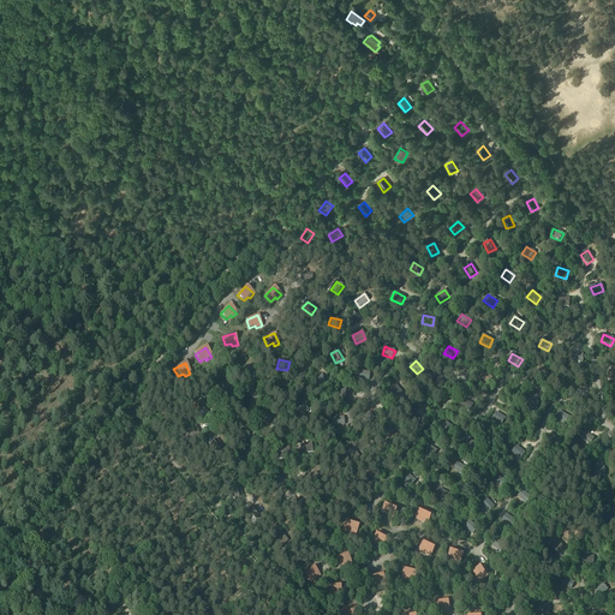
[(238,369),(240,377),(251,374),(249,366),(238,369)]
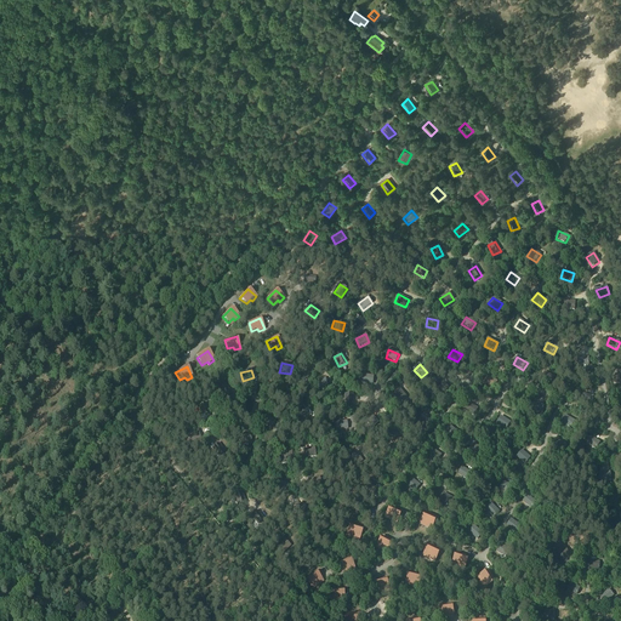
[(545,372),(541,380),(552,385),(554,377),(545,372)]
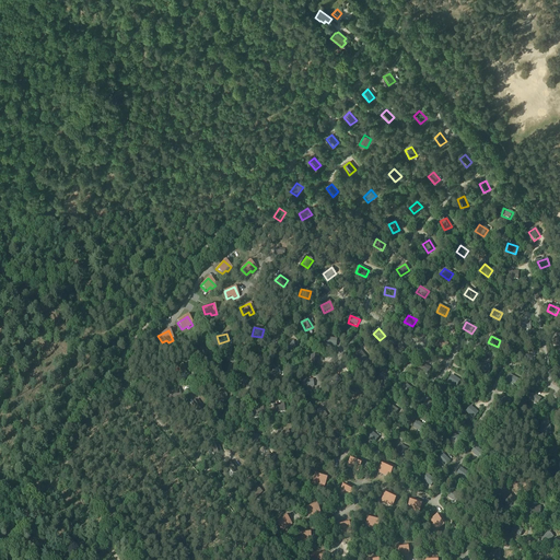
[(337,339),(327,338),(326,346),(336,347),(337,339)]
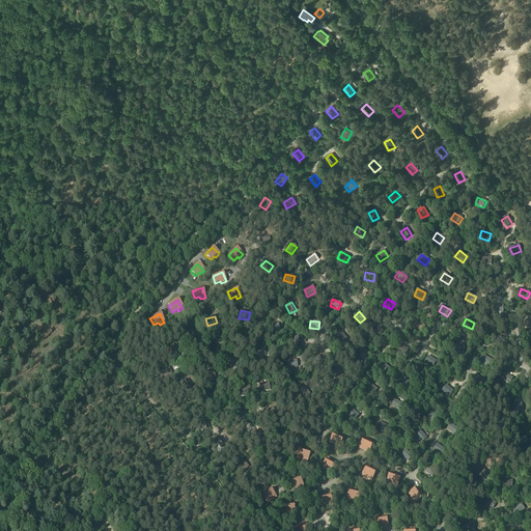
[(417,322),(414,329),(422,333),(425,327),(417,322)]
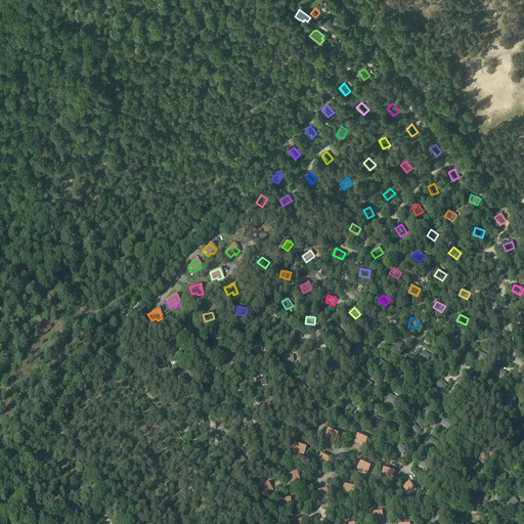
[(274,319),(265,322),(267,330),(276,326),(274,319)]
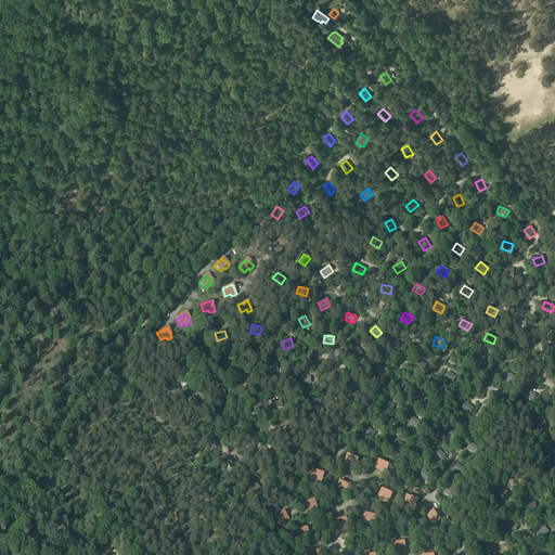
[(398,343),(391,347),(398,356),(403,351),(398,343)]
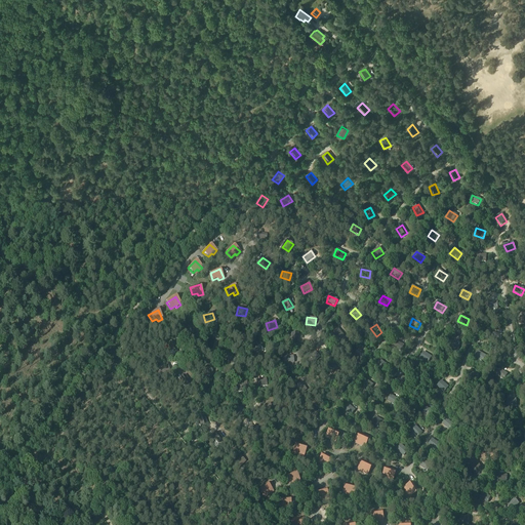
[(190,325),(185,330),(191,337),(196,332),(190,325)]
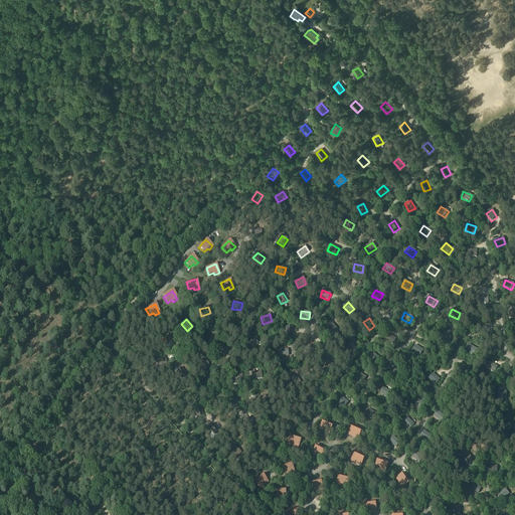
[(326,327),(332,334),(337,329),(331,322),(326,327)]
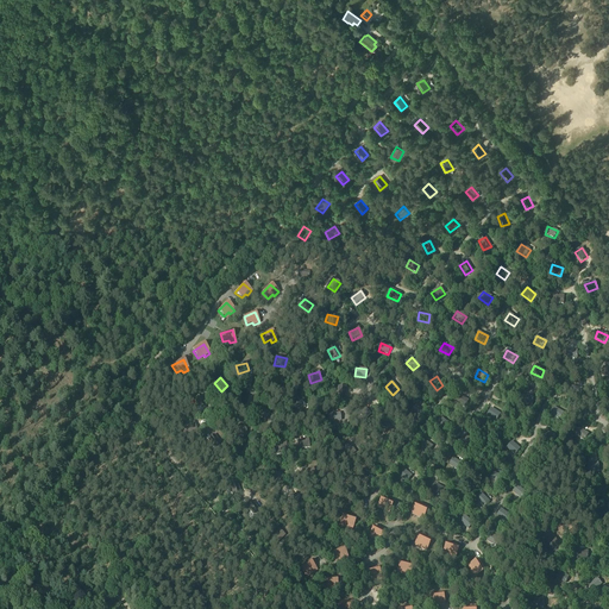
[(572,387),(570,395),(581,397),(583,389),(572,387)]
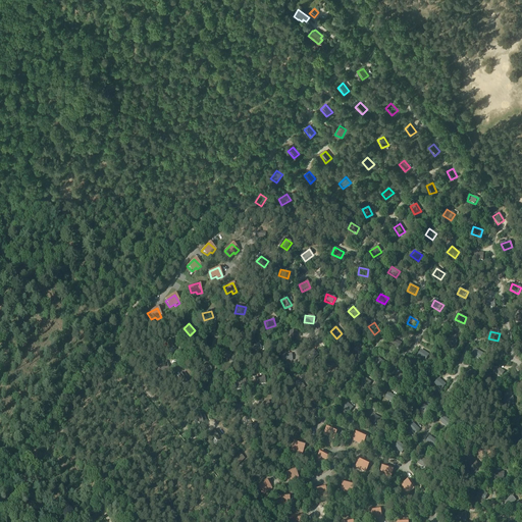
[(399,350),(402,344),(394,338),(389,345),(399,350)]
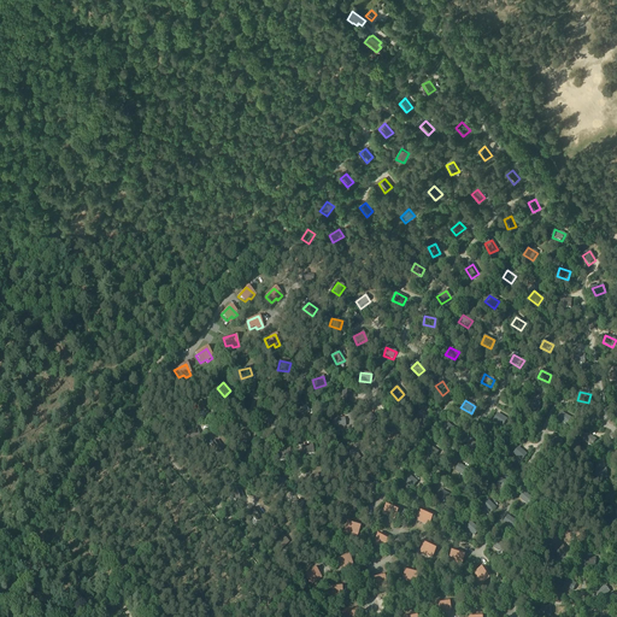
[(205,401),(198,405),(203,415),(210,412),(205,401)]
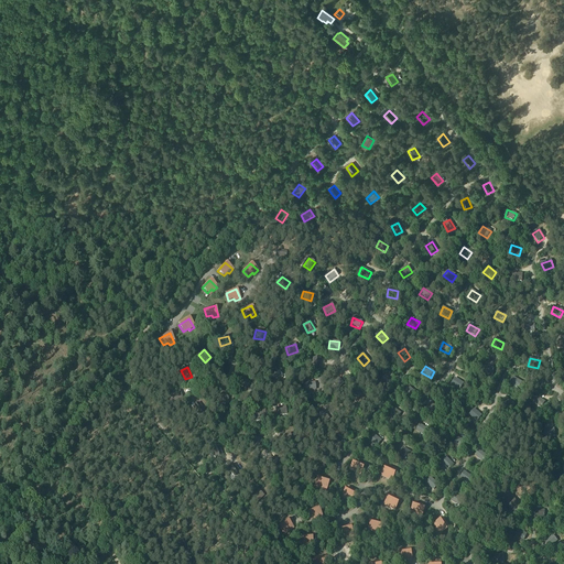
[(270,375),(272,382),(283,379),(280,371),(270,375)]
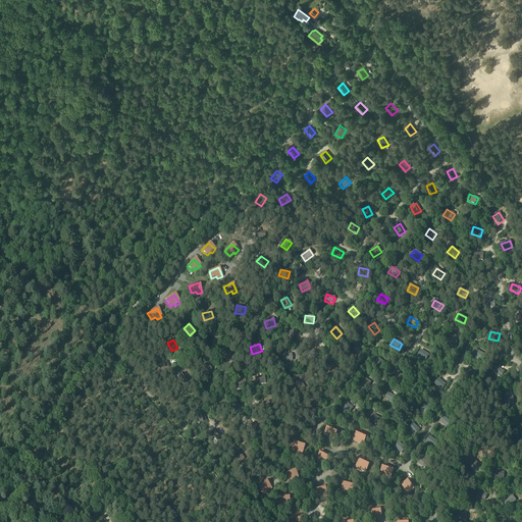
[(357,348),(352,353),(359,360),(364,355),(357,348)]
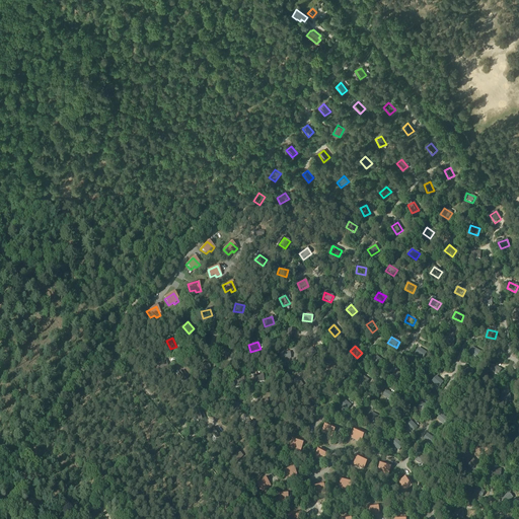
[(310,347),(305,351),(311,359),(317,354),(310,347)]
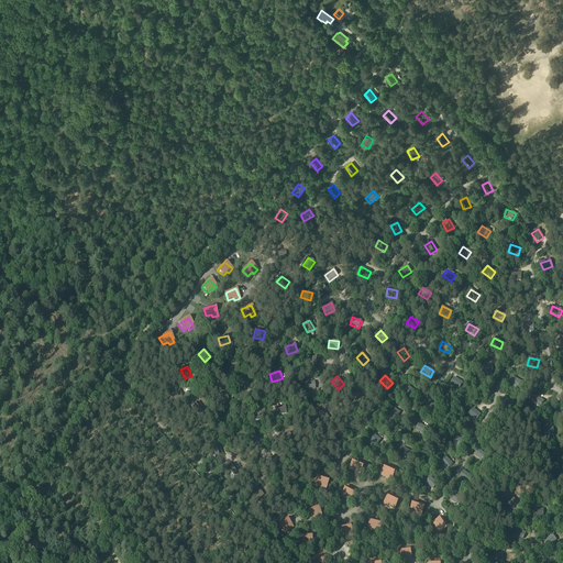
[(241,377),(236,383),(245,388),(250,382),(241,377)]
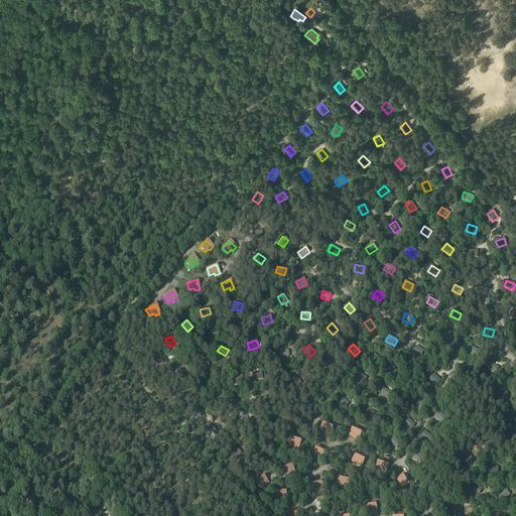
[(420,357),(424,351),(416,346),(412,352),(420,357)]
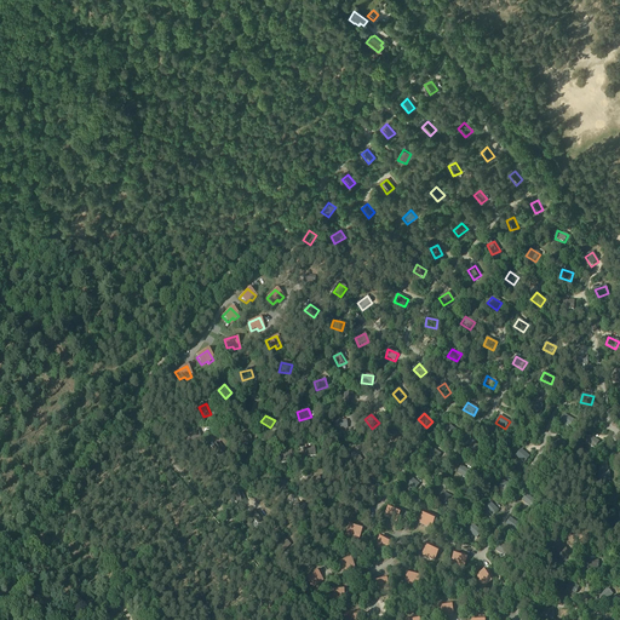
[(564,415),(560,423),(570,428),(574,420),(564,415)]
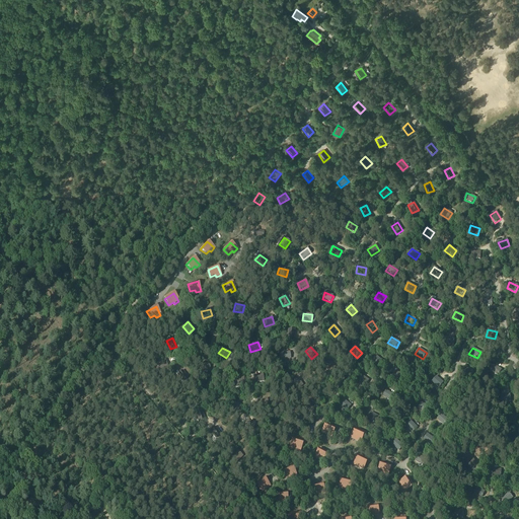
[(383,362),(376,356),(372,362),(379,368),(383,362)]
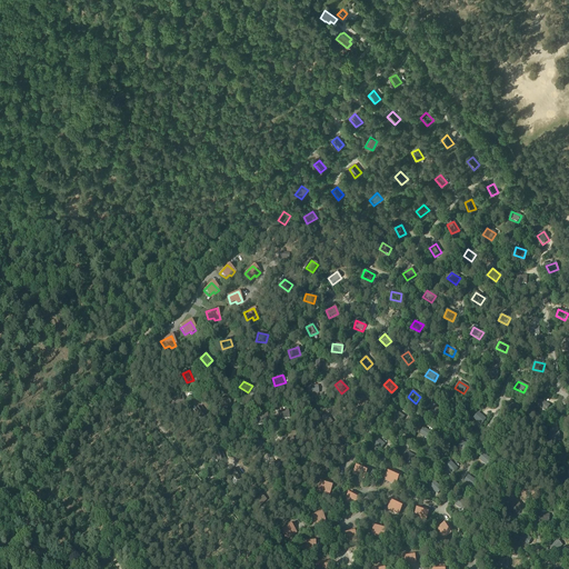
[(182,396),(172,398),(175,406),(185,403),(182,396)]
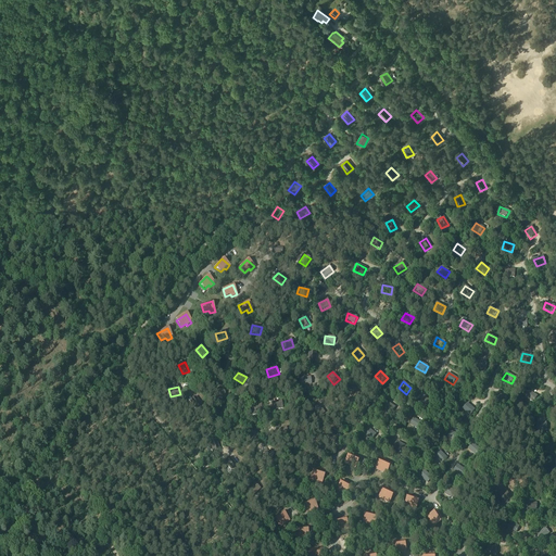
[(362,395),(354,389),(350,395),(357,402),(362,395)]
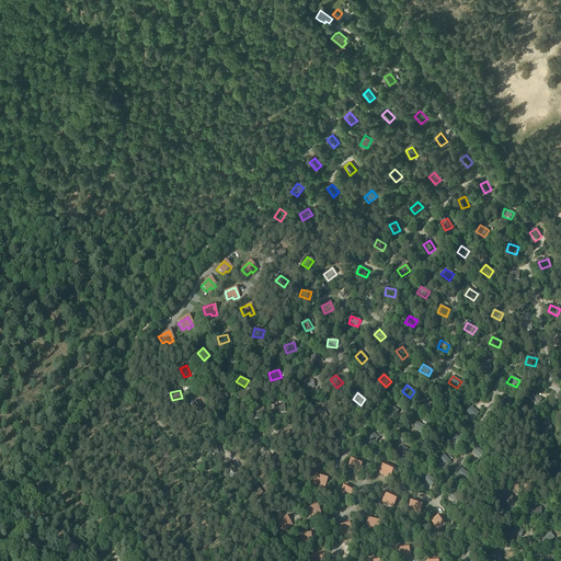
[(216,395),(217,402),(228,400),(226,393),(216,395)]
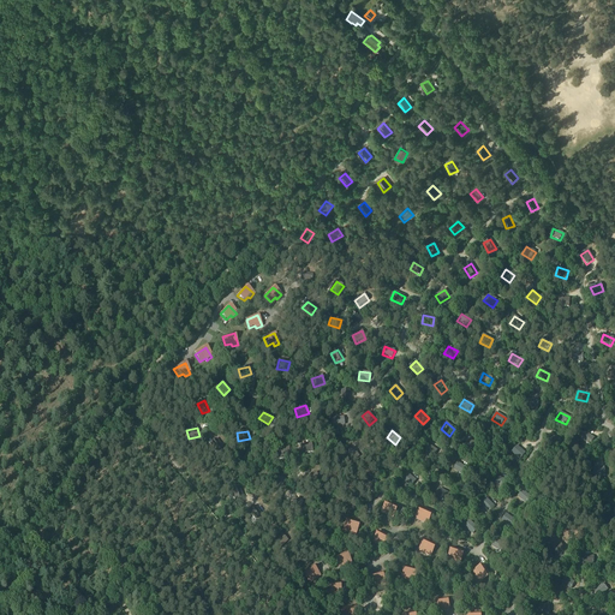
[(585,433),(580,440),(590,446),(595,439),(585,433)]
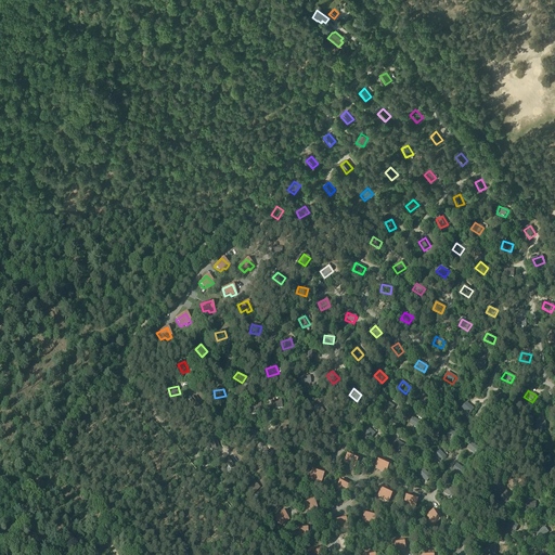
[(494,401),(504,404),(506,397),(497,394),(494,401)]
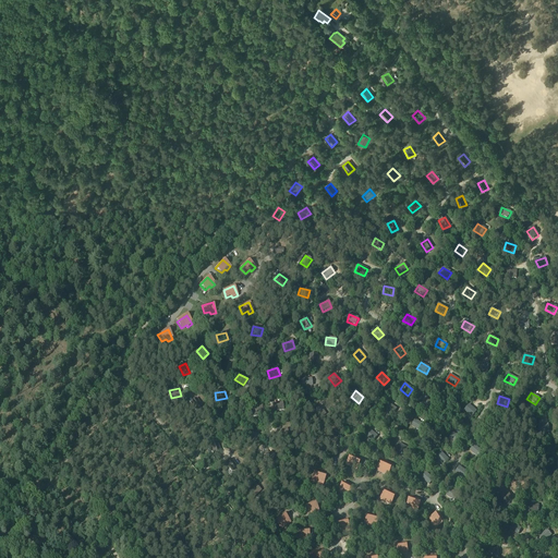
[(196,399),(190,403),(196,412),(203,408),(196,399)]
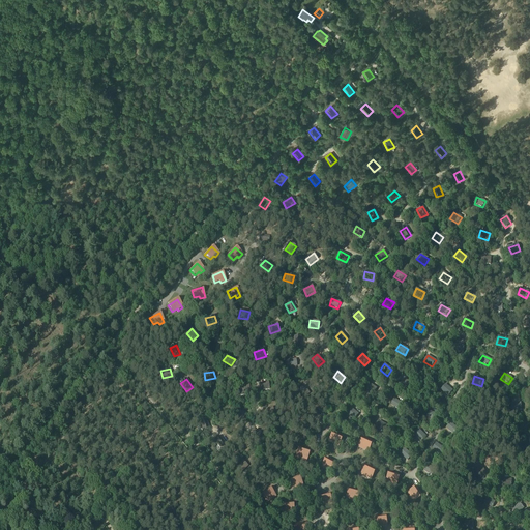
[(403,379),(400,385),(409,389),(412,383),(403,379)]
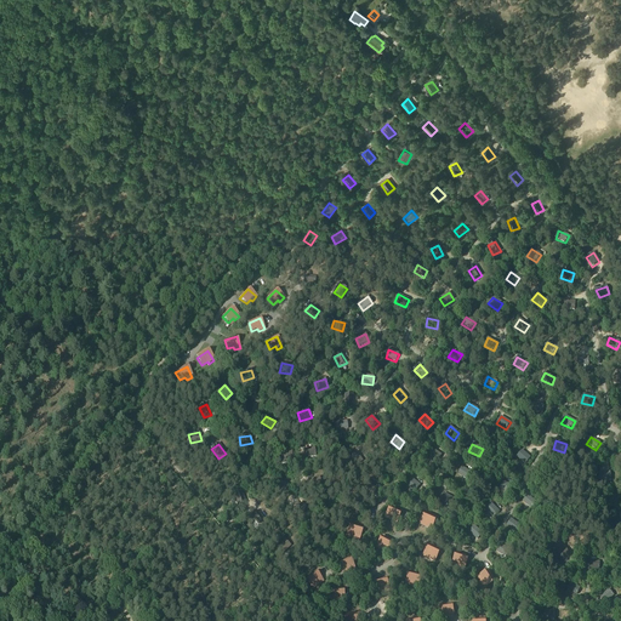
[(314,449),(303,450),(305,459),(315,456),(314,449)]
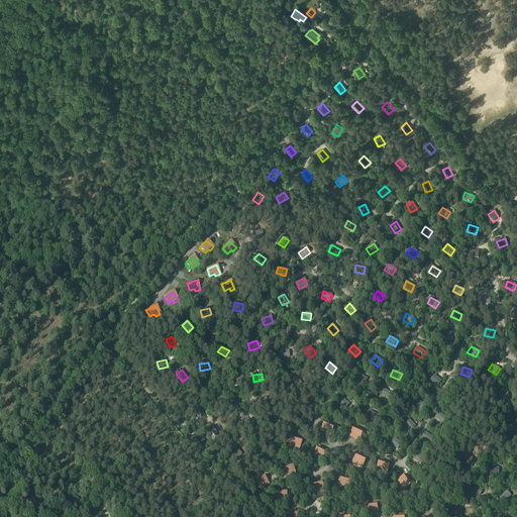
[(368,380),(359,374),(355,380),(364,385),(368,380)]
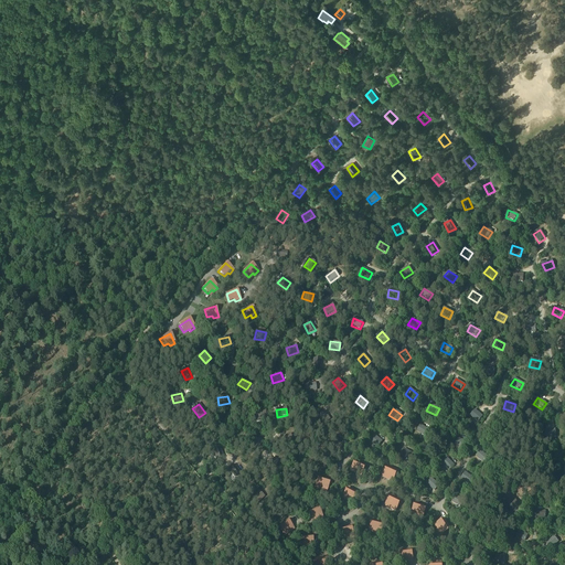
[(470,416),(478,423),(483,417),(475,411),(470,416)]
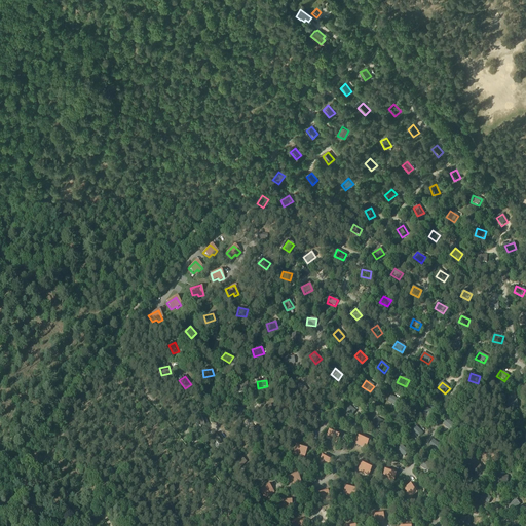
[(296,387),(300,395),(307,390),(302,383),(296,387)]
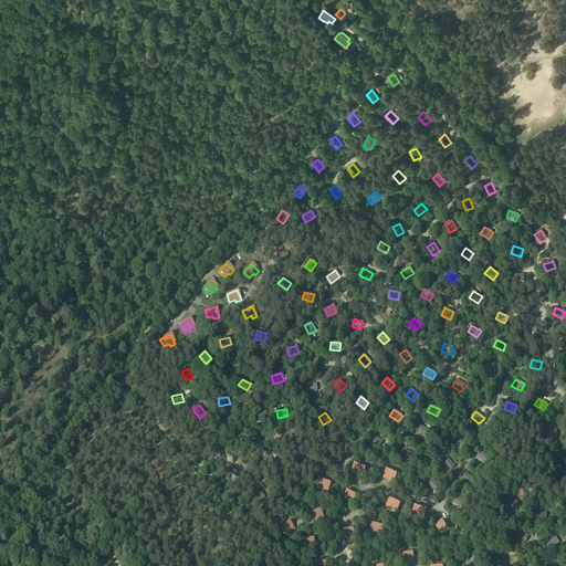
[(421,426),(417,432),(426,438),(430,431),(421,426)]
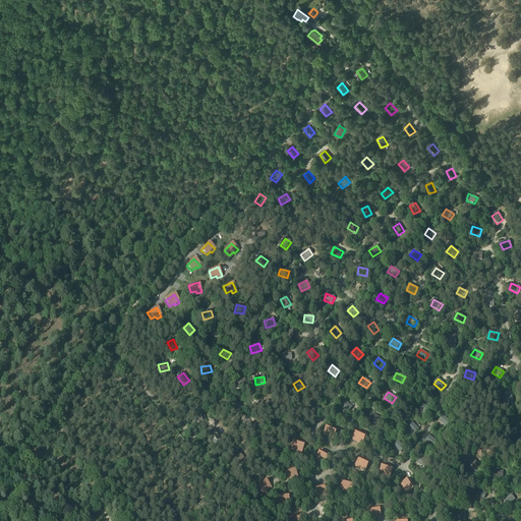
[(258,402),(259,409),(270,407),(268,401),(258,402)]
